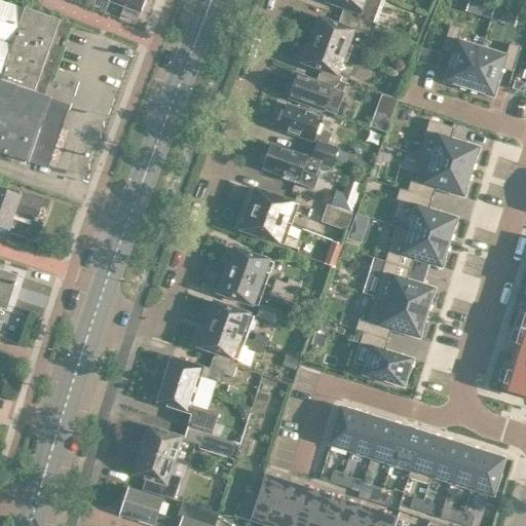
[(0,0),(0,79),(37,92),(64,21),(6,0),(4,0),(0,0)]
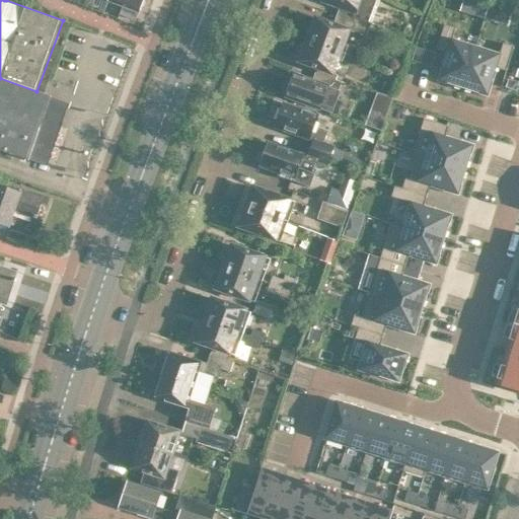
[(132,18),(135,10),(138,11),(141,0),(108,0),(122,5),(118,13),(132,18)]
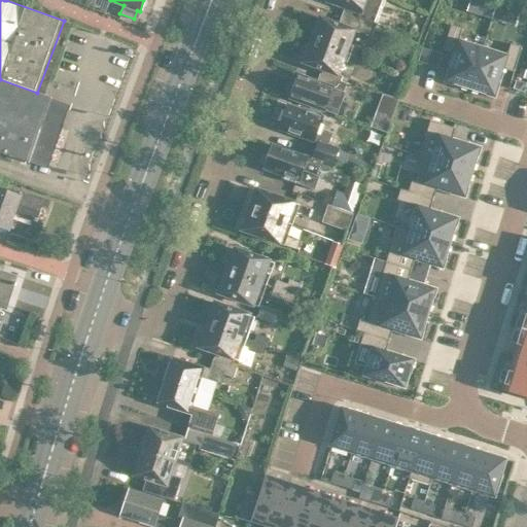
[(343,7),(340,15),(360,23),(362,19),(374,23),(383,0),(324,0),(325,0),(343,7)]
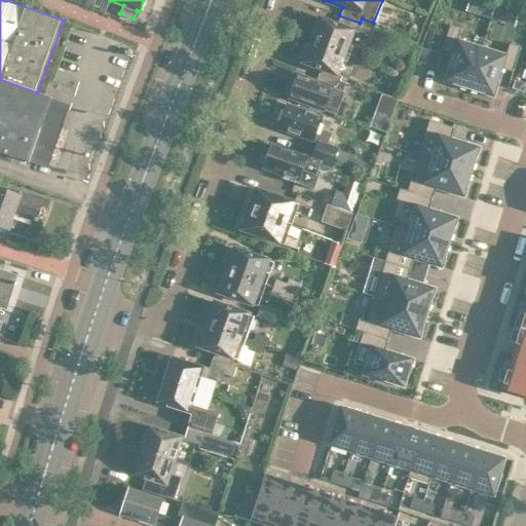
[(518,0),(516,6),(525,9),(525,7),(525,1),(520,0),(518,0)]
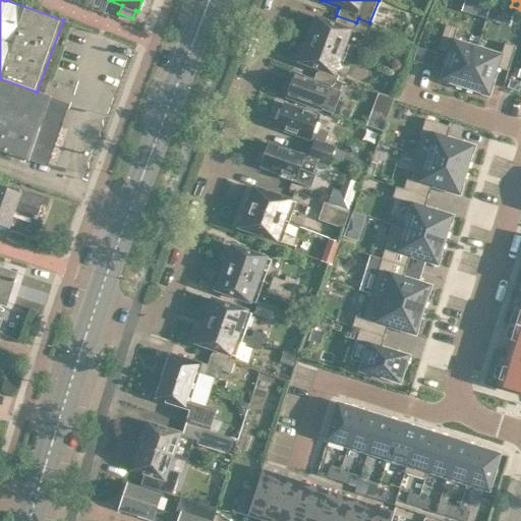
[(356,22),(336,15),(333,23),(314,16),(313,18),(309,17),(305,29),(309,30),(306,39),(340,51),(348,29),(353,31),(356,22)]
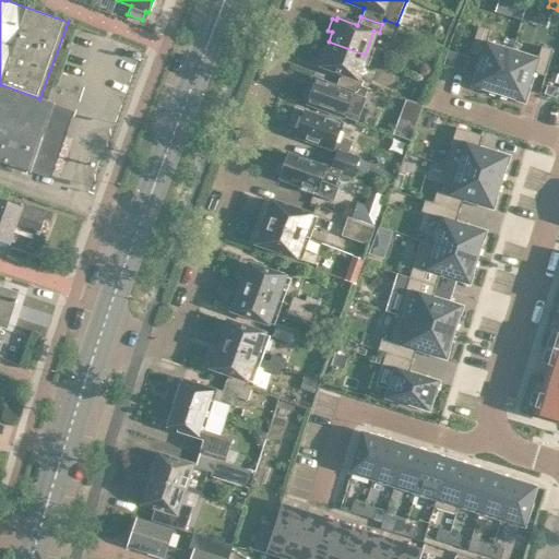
[(480,55),(471,84),(497,93),(510,49),(485,40),(489,28),(477,25),(468,51),(480,55)]
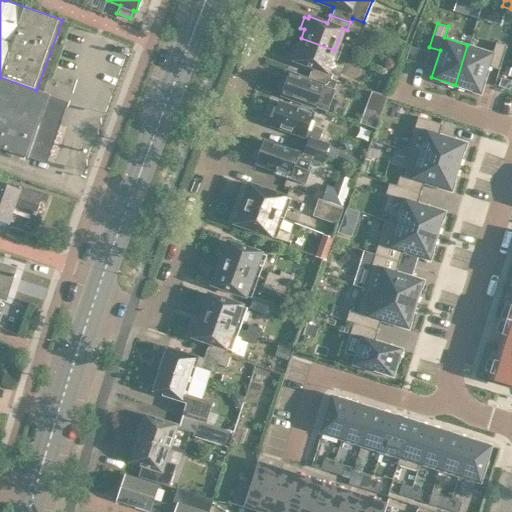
[(311,66),(309,72),(307,75),(327,82),(331,73),(326,71),(334,50),(301,38),(298,47),(293,45),(289,56),(294,58),(293,59),(311,66)]
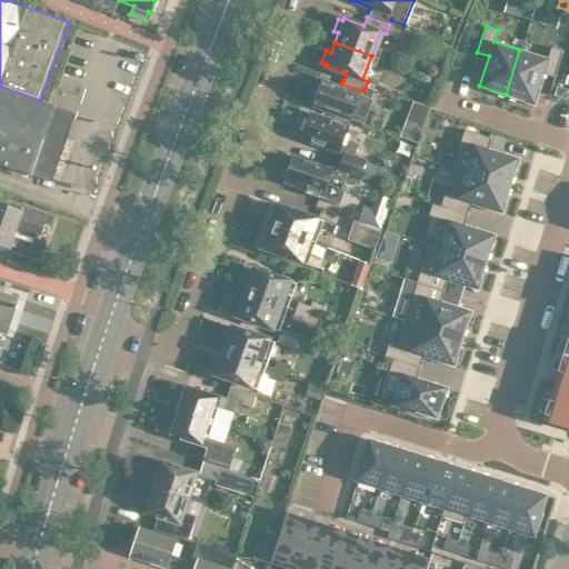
[(506,95),(532,102),(536,93),(541,72),(553,76),(561,49),(550,46),(546,58),(519,50),(506,95)]
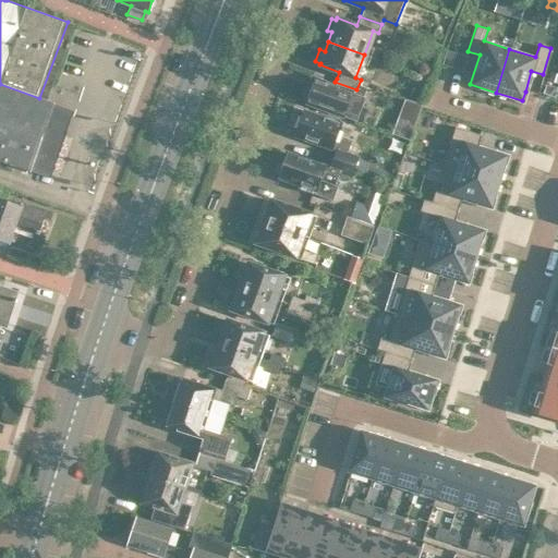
[(428,79),(429,79),(434,67),(424,63),(419,75),(428,79)]
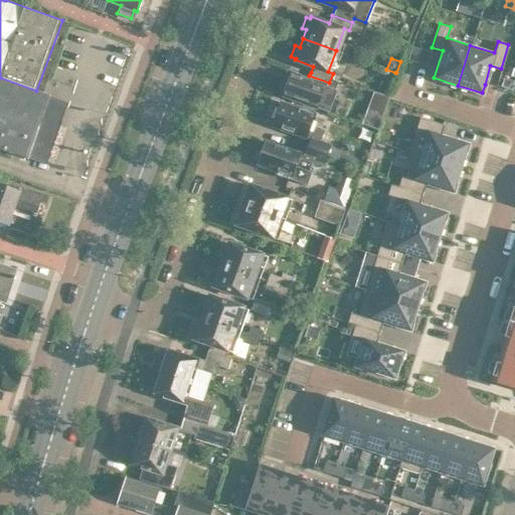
[(506,73),(514,76),(514,73),(514,67),(509,65),(506,73)]
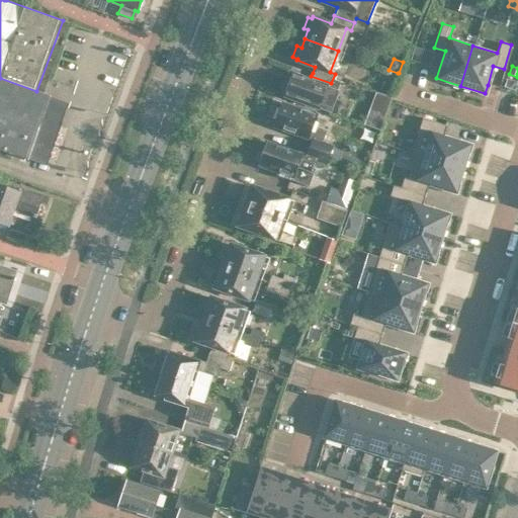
[(391,94),(399,73),(398,73),(389,70),(381,91),(391,94)]
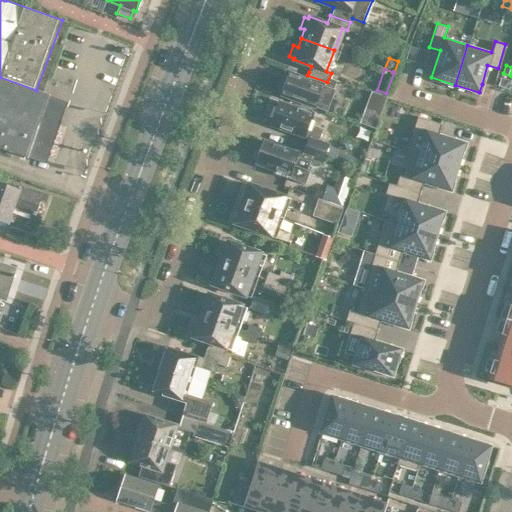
[(280,94),(313,106),(321,84),(326,86),(327,82),(307,75),(306,78),(288,72),(287,74),(282,73),(278,84),(283,85),(280,94)]
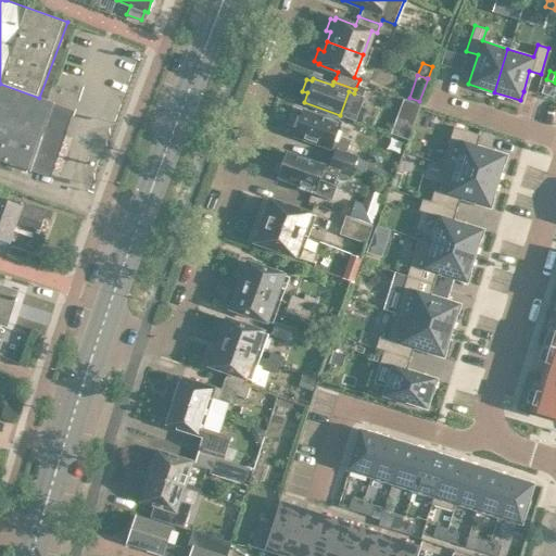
[(0,84),(0,159),(28,168),(28,167),(47,174),(62,131),(43,125),(52,102),(39,98),(0,84)]
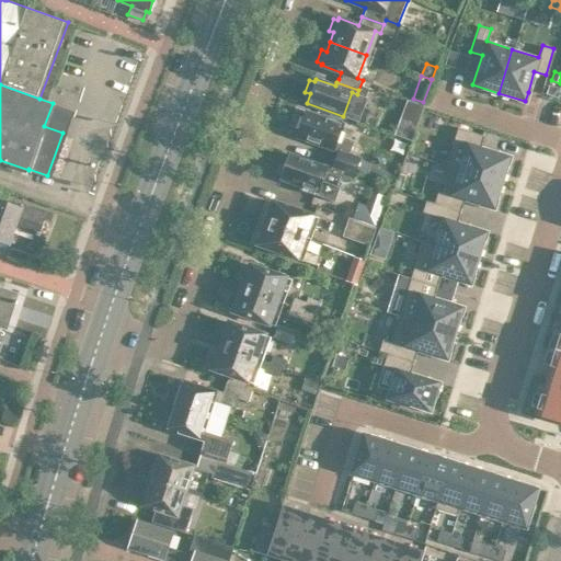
[(333,159),(355,168),(358,159),(358,158),(345,153),(350,142),(335,137),(341,124),(338,123),(339,119),(327,115),(325,118),(305,111),(296,135),(336,150),(333,159)]
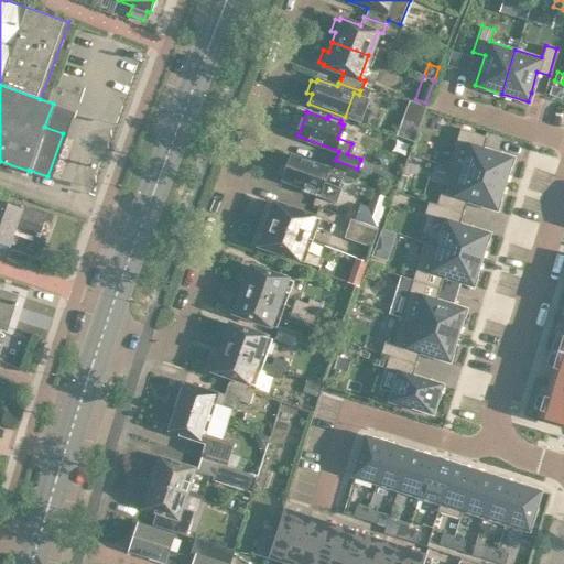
[(400,122),(396,136),(411,141),(416,129),(400,122)]
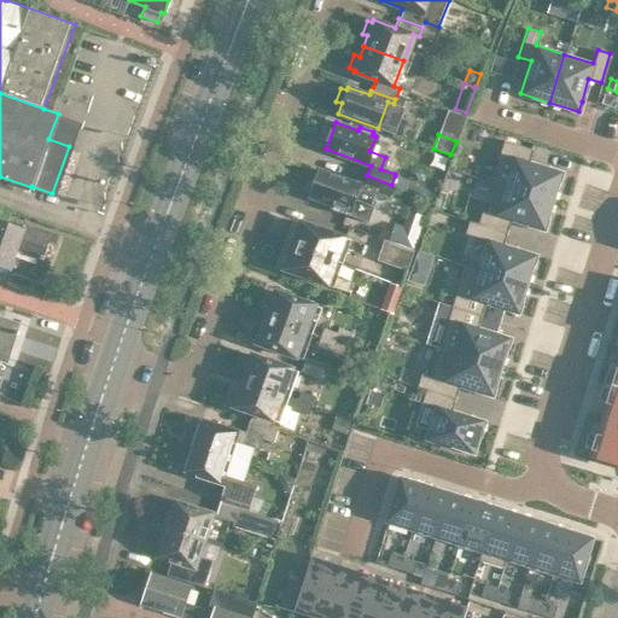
[(494,184),(552,202),(561,172),(528,161),(532,149),(529,147),(503,139),(490,182),(494,184)]
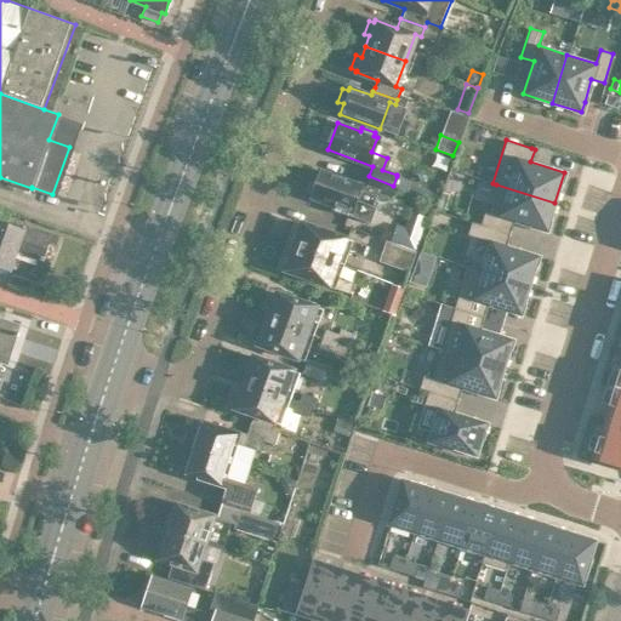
[(348,211),(351,211),(348,215),(369,223),(376,203),(372,201),(376,192),(364,187),(319,171),(309,198),(334,206),(332,209),(347,215),(348,211)]
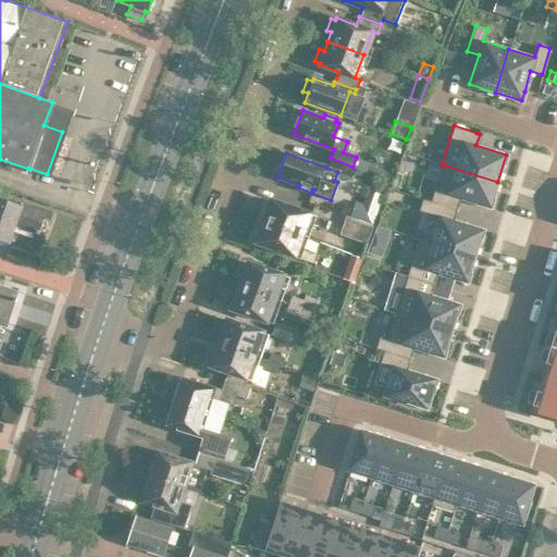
[(353,166),(331,158),(326,168),(337,172),(349,175),(353,166)]
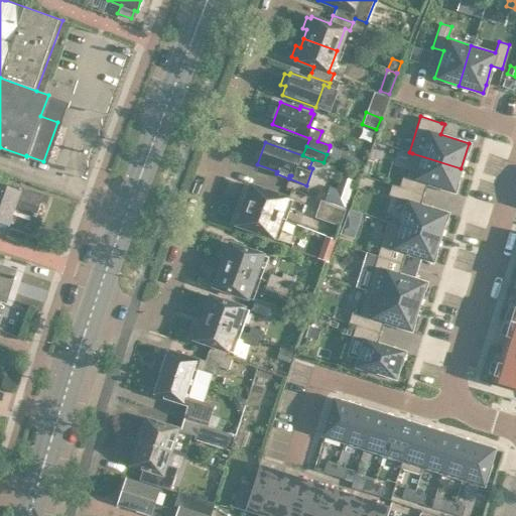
[(330,146),(327,154),(337,157),(339,151),(339,150),(330,146)]
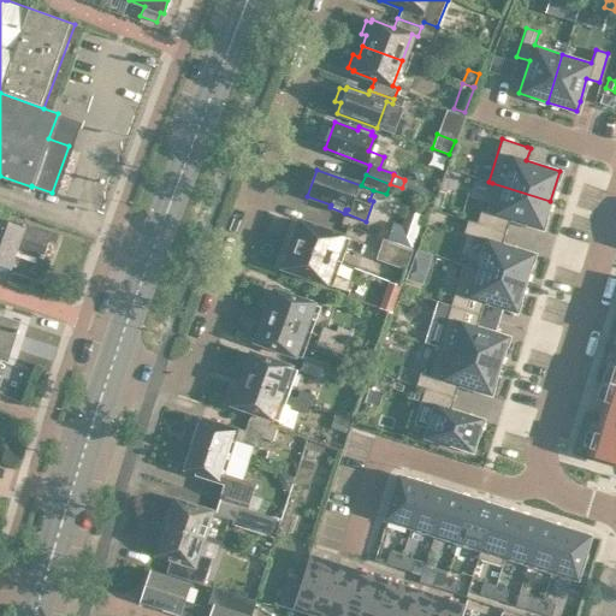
[(550,201),(492,183),(490,194),(484,209),(480,208),(475,221),(504,231),(509,218),(542,229),(550,201)]
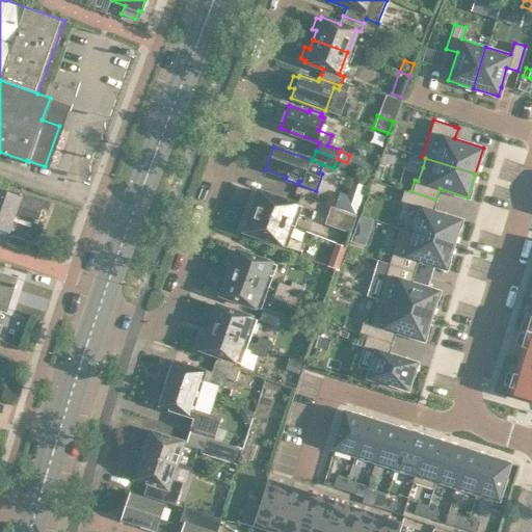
[(338,192),(334,207),(354,214),(355,214),(365,186),(349,181),(345,194),(338,192)]
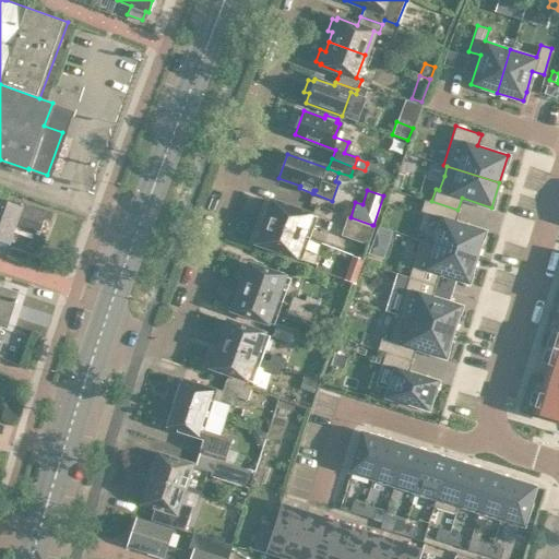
[(38,230),(45,212),(22,203),(21,205),(0,198),(0,240),(8,244),(14,226),(38,234),(39,230),(38,230)]
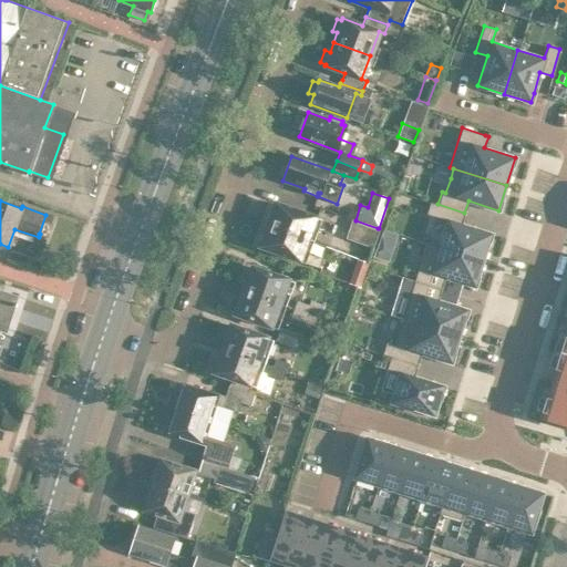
[(445,219),(437,245),(483,259),(491,234),(461,224),(464,213),(437,204),(430,202),(425,214),(445,219)]
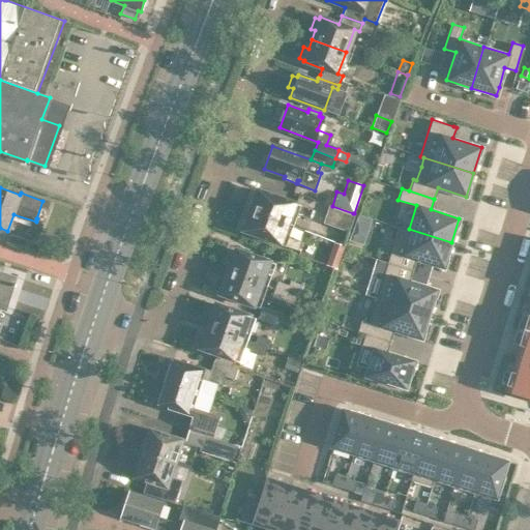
[(257,189),(249,210),(287,224),(291,212),(307,217),(311,209),(257,189)]
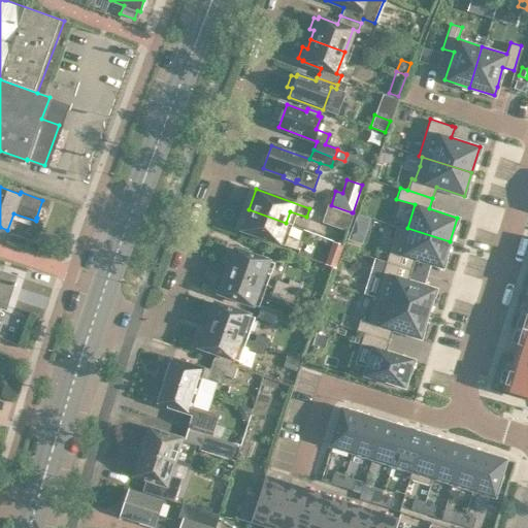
[(352,212),(331,205),(327,203),(321,221),(347,230),(352,212)]
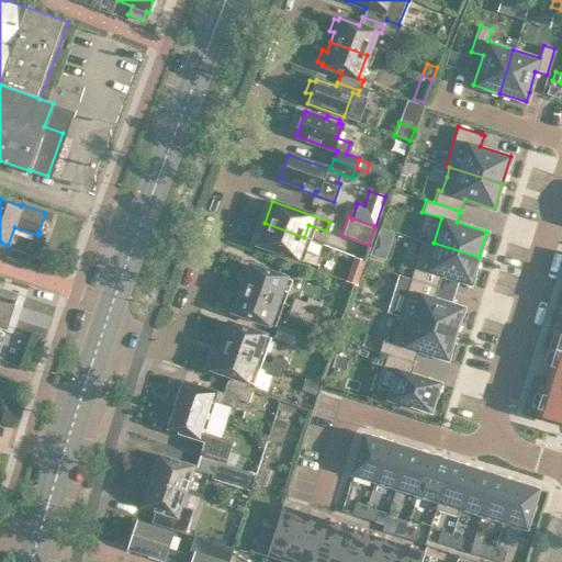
[(304,237),(265,223),(256,245),(314,266),(317,256),(300,249),(304,237)]
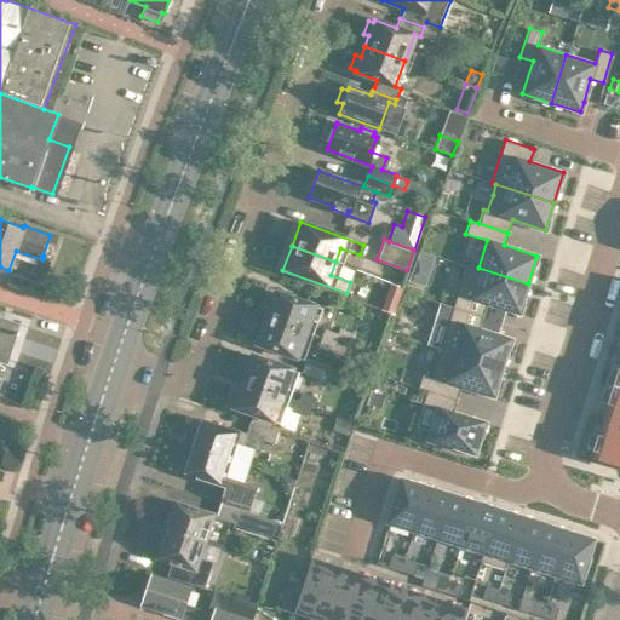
[(418,250),(414,259),(431,264),(434,254),(418,250)]
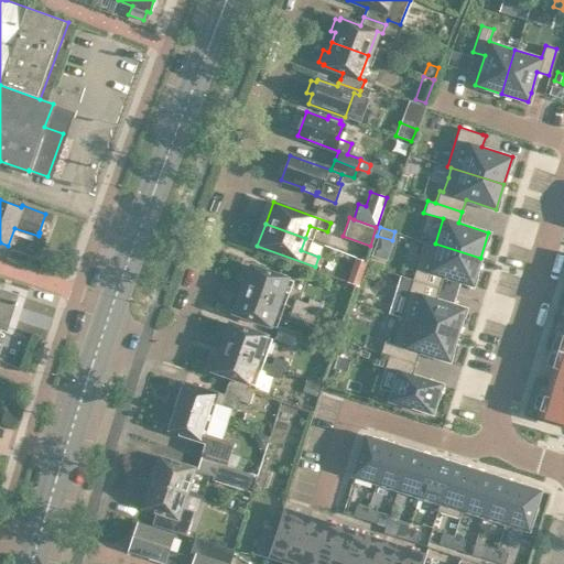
[(472,284),(480,258),(435,243),(424,240),(419,256),(412,279),(438,286),(442,275),(472,284)]
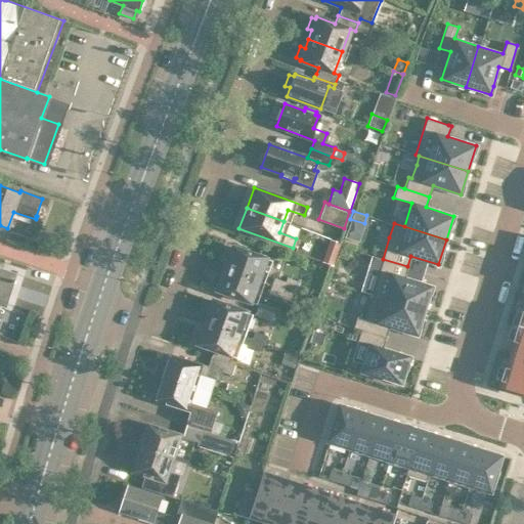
[(333,264),(341,241),(330,236),(320,260),(333,264)]
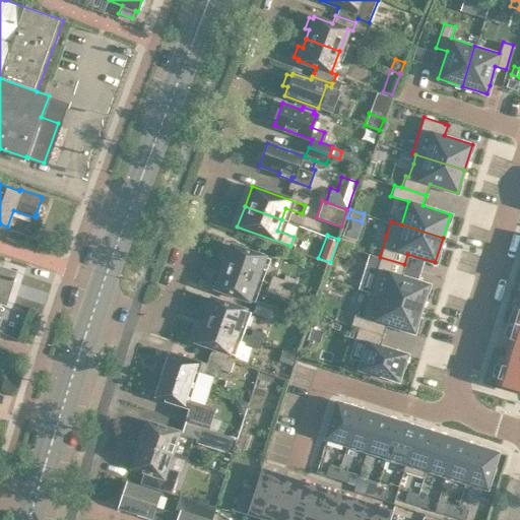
[(230,245),(221,266),(260,280),(263,271),(259,269),(263,257),(230,245)]
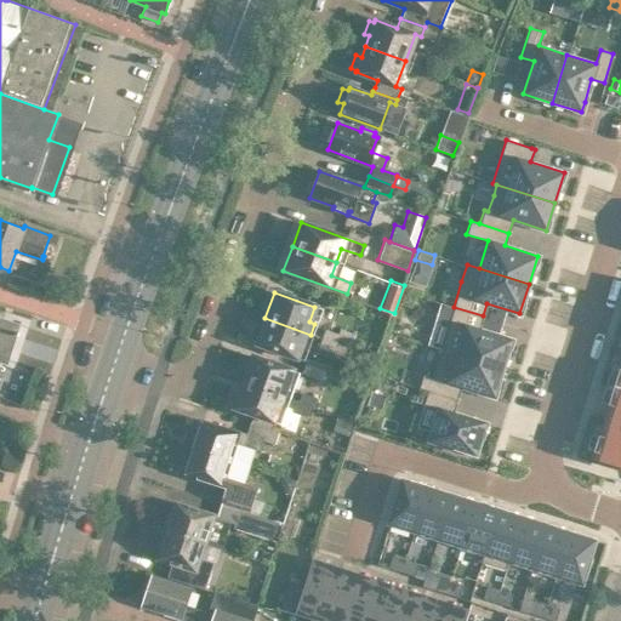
[(440,348),(502,368),(512,339),(479,329),(483,315),(454,307),(449,324),(440,348)]
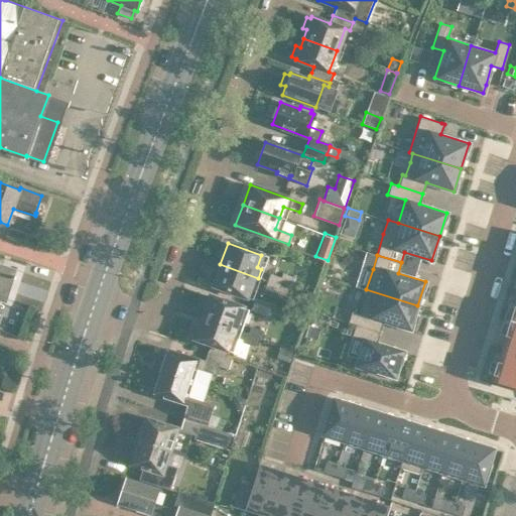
[(0,300),(5,302),(16,268),(0,263),(0,300)]
